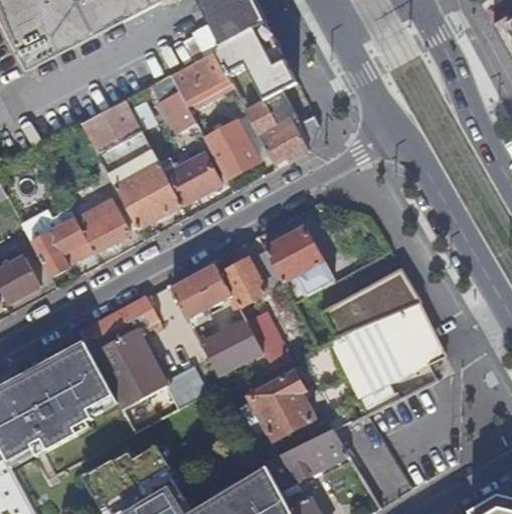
[(219,49),(238,39),(243,36),(251,32),(264,25),(250,0),(0,0),(0,29),(22,71),(160,0),(195,0),(199,8),(219,49)]
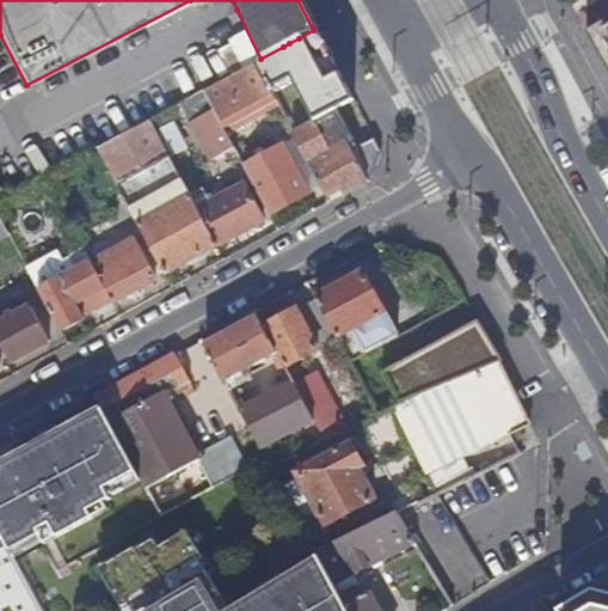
[(607,11),(582,26),(607,73),(607,11)]
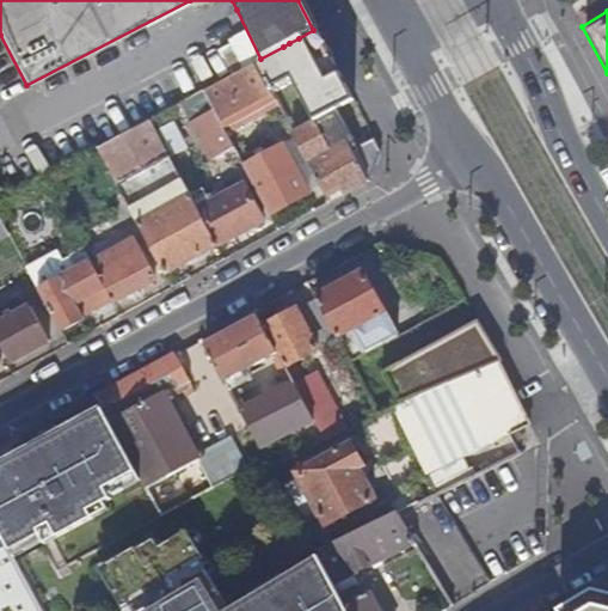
[(299,38),(260,59),(253,62),(268,91),(289,80),(309,120),(333,107),(351,97),(341,78),(325,86),(299,38)]
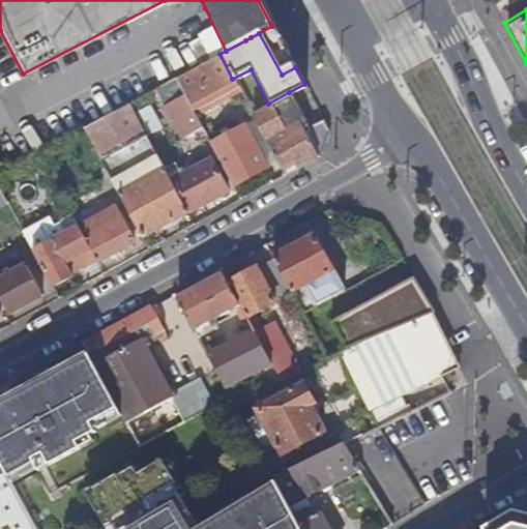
[(186,43),(199,65),(209,60),(198,38),(186,43)]
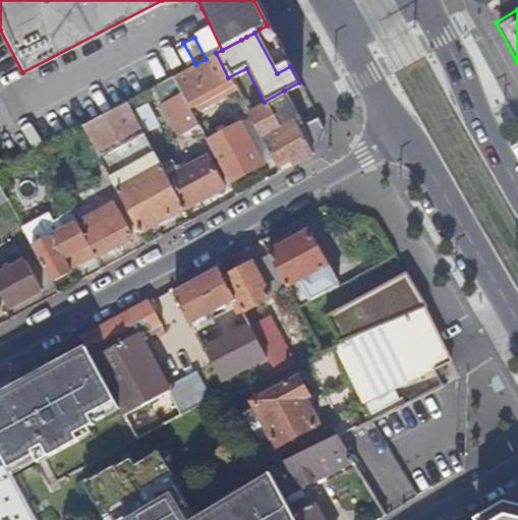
[(188,111),(233,87),(228,77),(216,53),(206,59),(195,64),(170,78),(179,95),(188,111)]
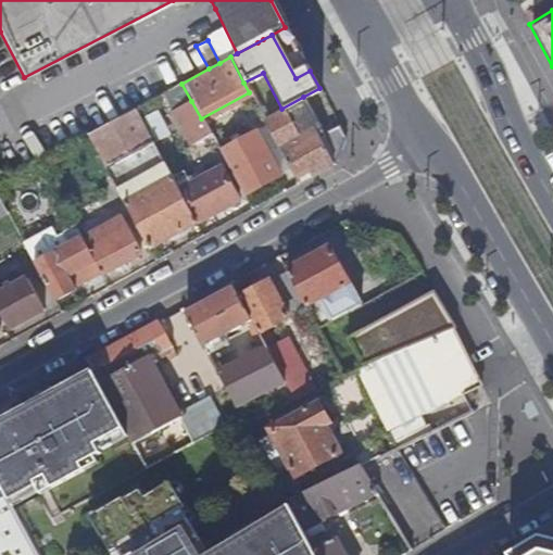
[(297,185),(334,165),(317,136),(323,134),(304,99),(263,121),(297,185)]
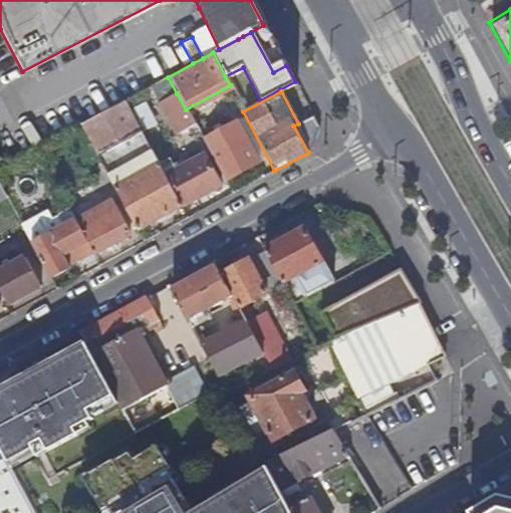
[(176,135),(194,124),(186,109),(177,93),(159,103),(176,135)]
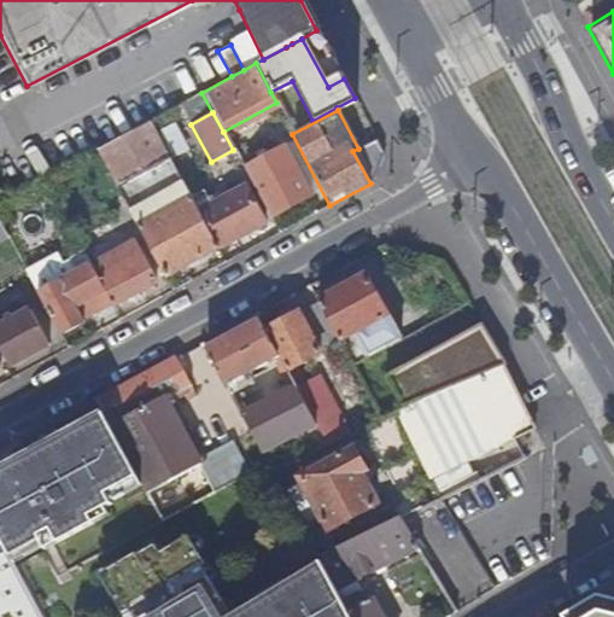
[(192,263),(220,249),(192,198),(148,121),(123,135),(192,263)]
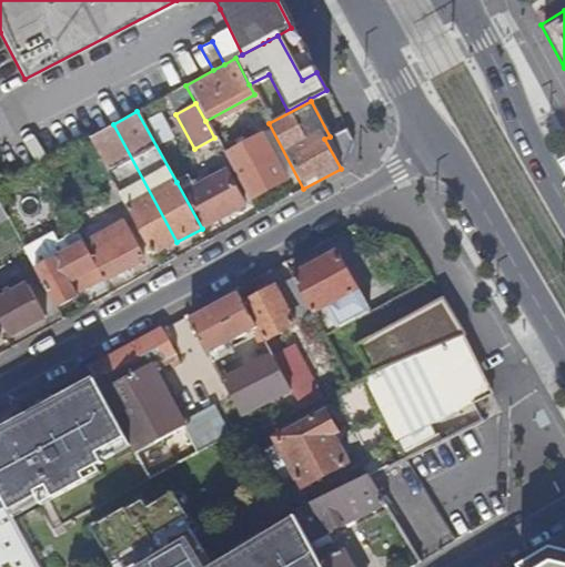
[(163,112),(149,119),(158,138),(172,131),(163,112)]
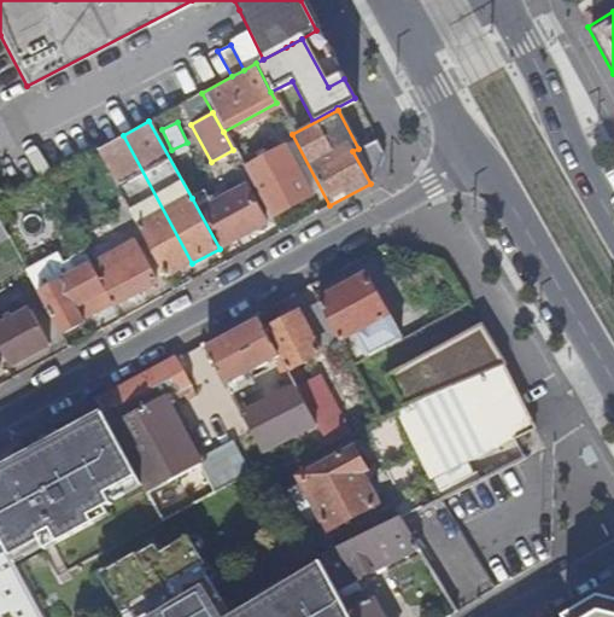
[(165,278),(192,263),(123,135),(95,150),(165,278)]
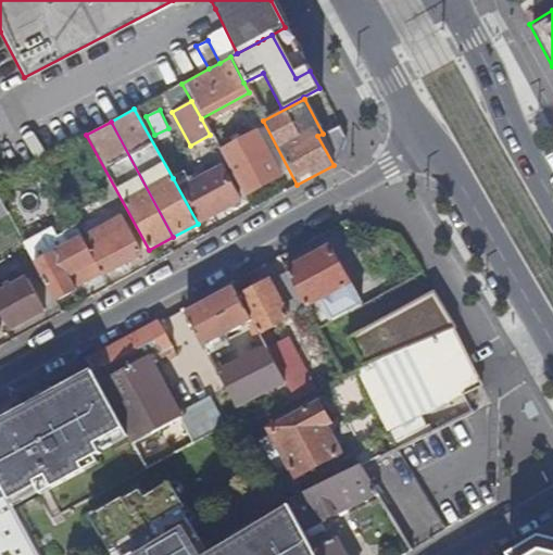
[(243,196),(279,176),(255,133),(220,152),(243,196)]
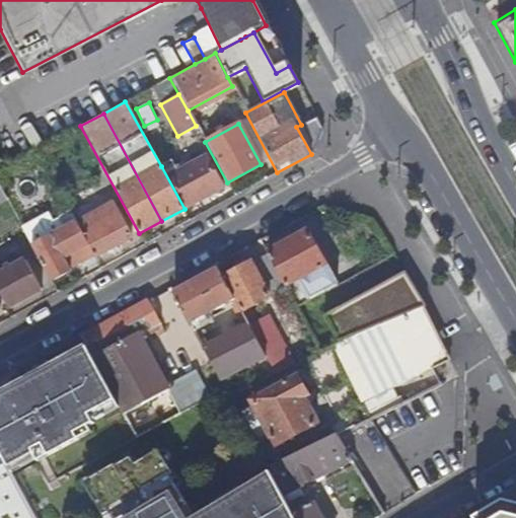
[(185,209),(222,189),(204,157),(177,171),(171,161),(161,166),(185,209)]
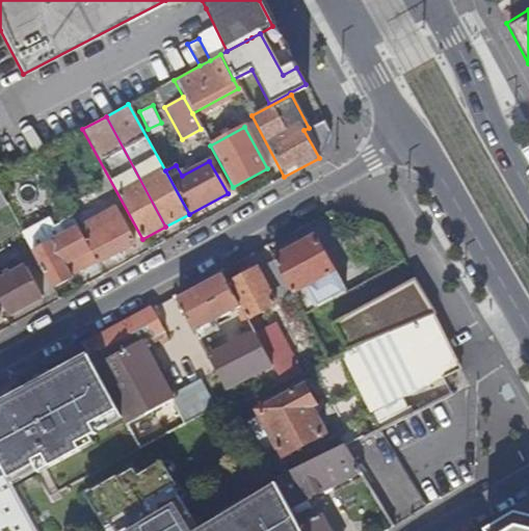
[(97,264),(133,244),(110,203),(85,216),(83,212),(72,217),(89,249),(97,264)]
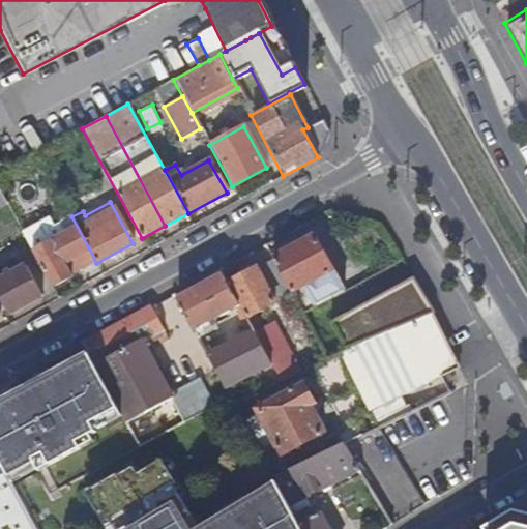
[(47,215),(20,231),(25,240),(31,252),(51,287),(71,275),(64,263),(89,248),(71,216),(70,215),(52,225),(47,215)]
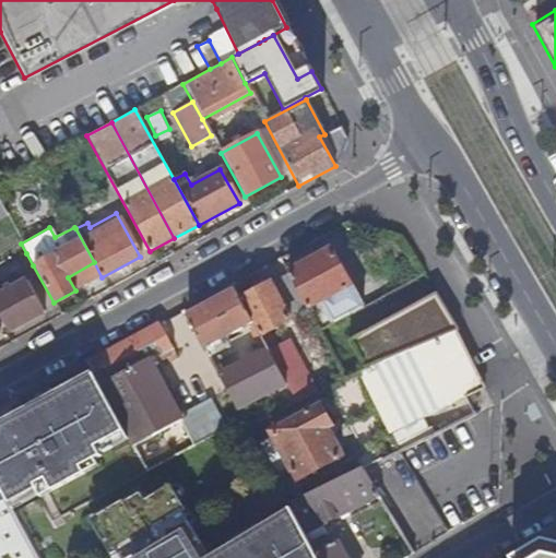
[(319,330),(362,307),(331,250),(300,268),(288,273),(307,309),(319,330)]
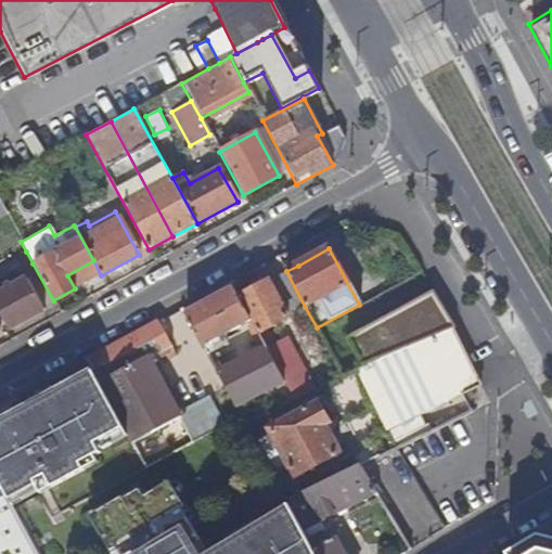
[(286,271),(268,281),(287,317),(305,307),(286,271)]
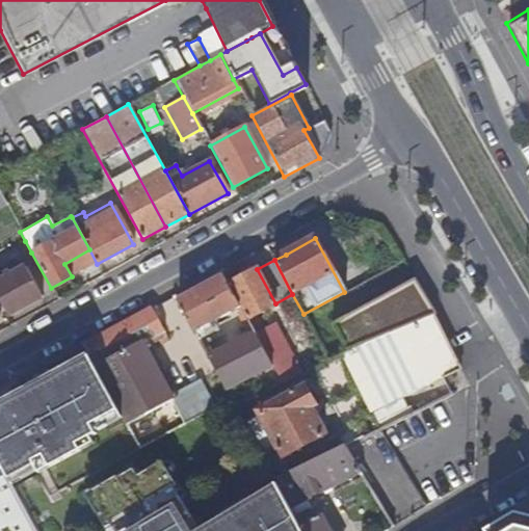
[(0,303),(6,315),(40,297),(25,268),(0,281),(0,303)]
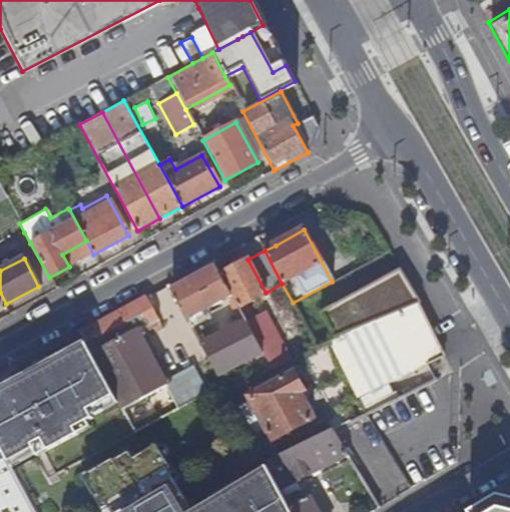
[(244,304),(266,293),(247,260),(219,275),(237,308),(244,304)]
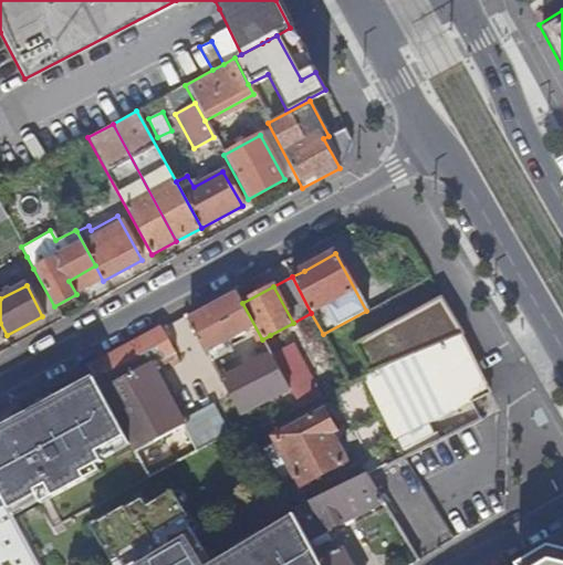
[(240,414),(289,388),(271,356),(262,339),(242,303),(238,292),(188,318),(240,414)]
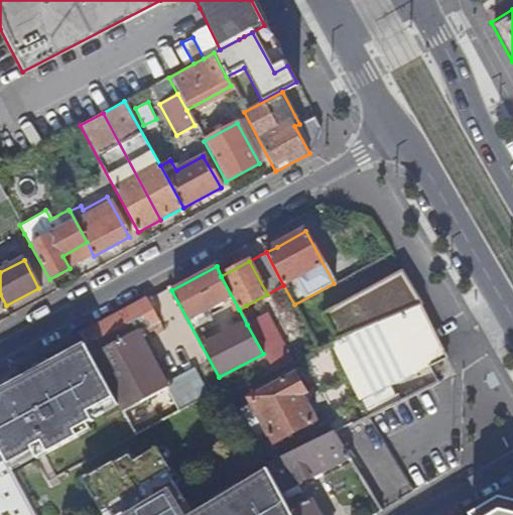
[(400,269),(322,310),(337,340),(422,302),(400,269)]
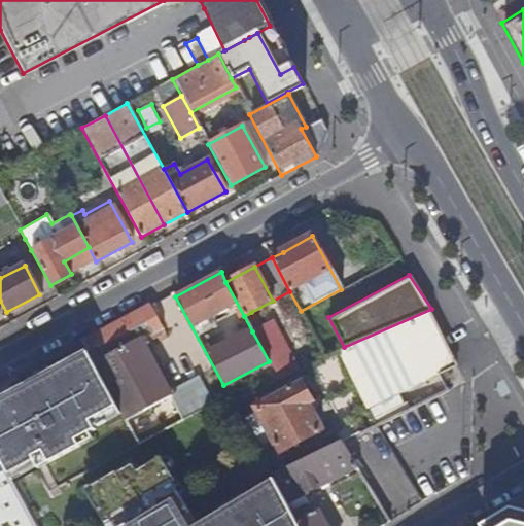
[(139,443),(213,404),(189,361),(162,377),(141,339),(163,327),(149,305),(82,341),(118,406),(139,443)]
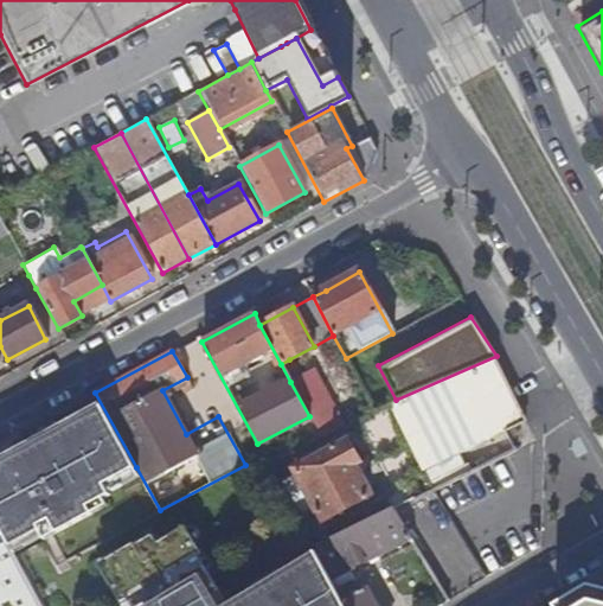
[(396,400),(391,401),(422,469),(527,418),(498,358),(496,356),(396,400)]
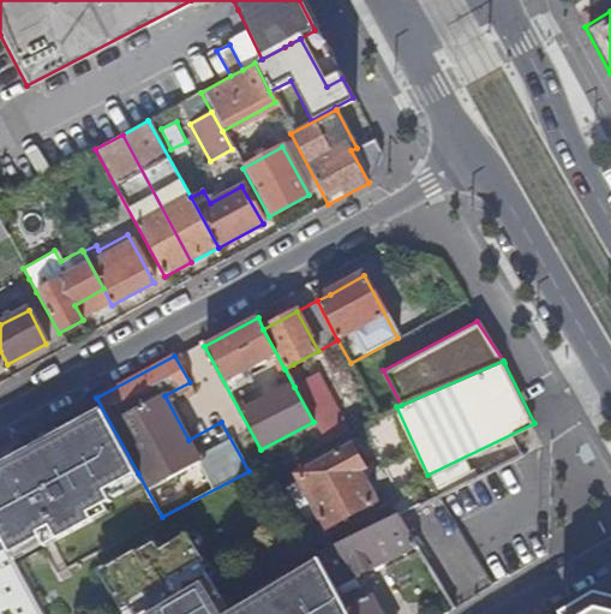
[(303,382),(293,364),(285,369),(294,387),(303,382)]
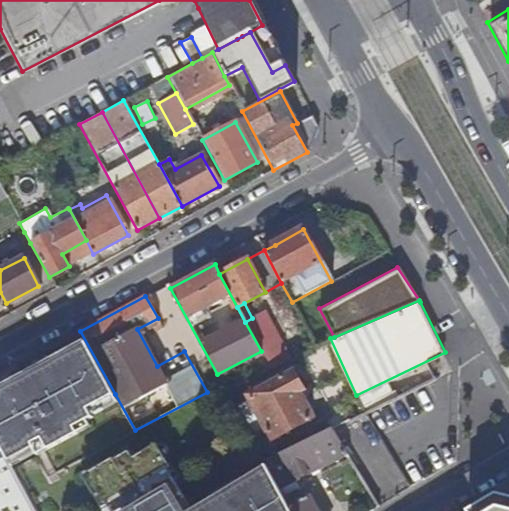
[(252,318),(245,322),(261,351),(271,368),(288,359),(263,312),(252,318)]
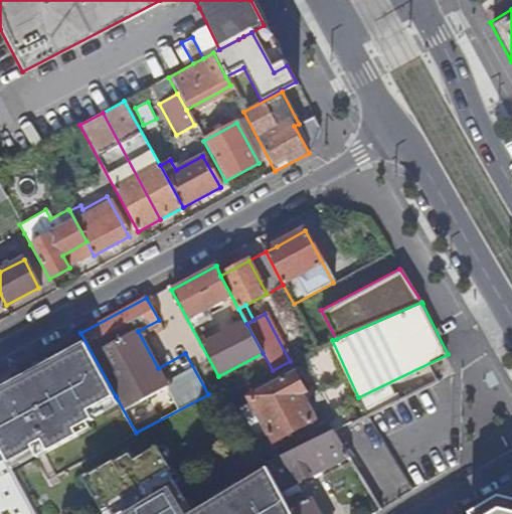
[(116,396),(86,342),(48,362),(49,363),(0,389),(0,448),(9,465),(38,448),(43,456),(78,436),(75,430),(94,419),(90,411),(116,396)]
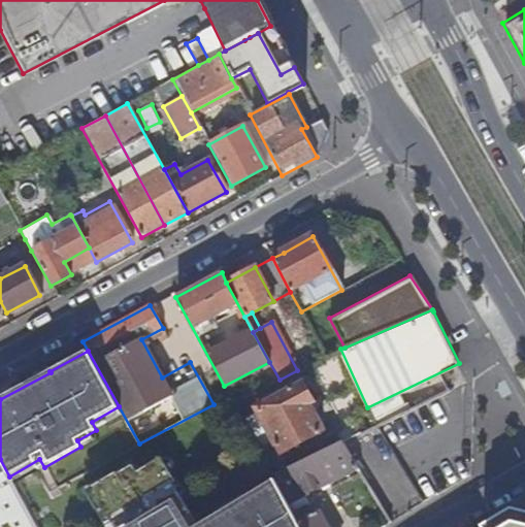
[(314,402),(301,382),(256,407),(281,453),(321,430),(307,405),(314,402)]
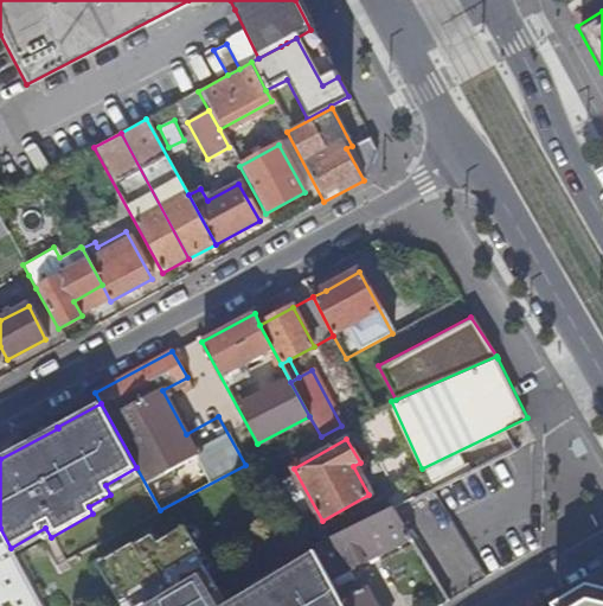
[(329,579),(410,537),(392,509),(313,547),(319,560),(329,579)]
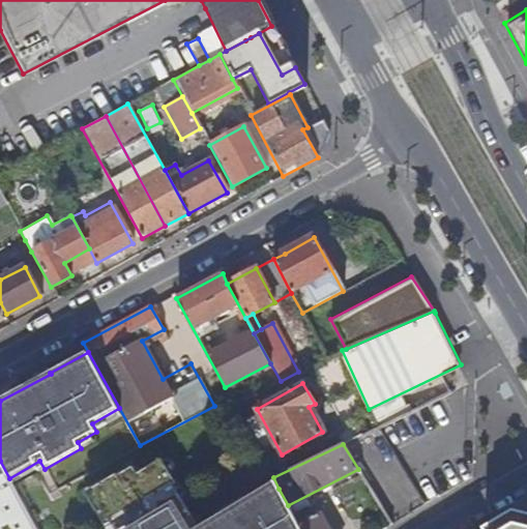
[(117,474),(90,490),(100,507),(96,509),(107,526),(111,523),(114,528),(300,528),(290,507),(288,505),(279,489),(253,504),(251,500),(231,511),(230,509),(197,528),(189,528),(185,521),(193,517),(174,486),(177,483),(163,460),(138,474),(134,467),(118,476),(117,474)]
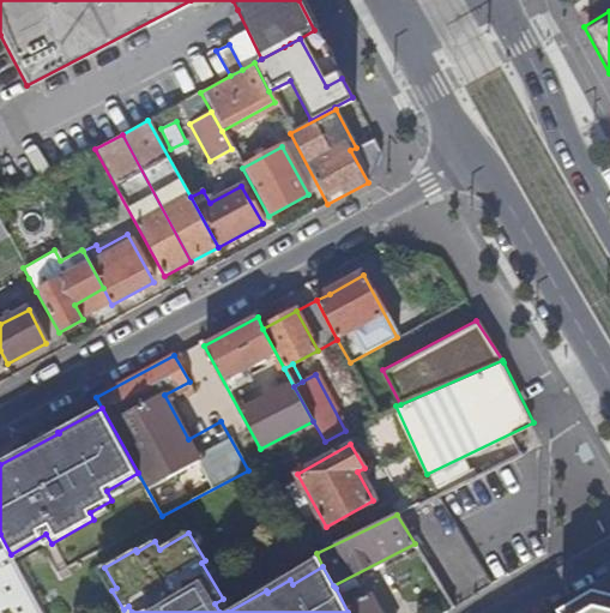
[(0,612),(42,612),(11,554),(0,534),(0,612)]
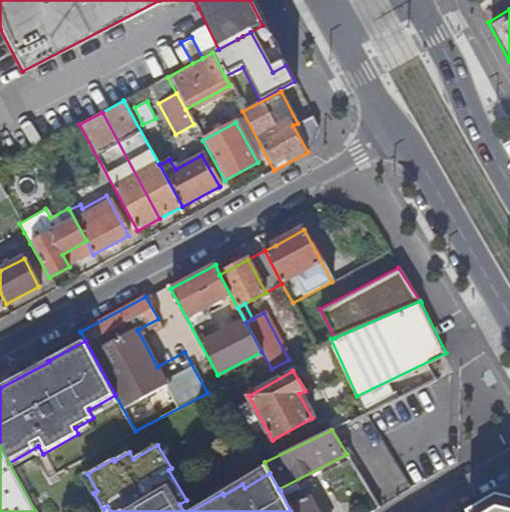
[(316,511),(308,497),(302,500),(297,491),(288,496),(285,489),(281,491),(291,511),(316,511)]
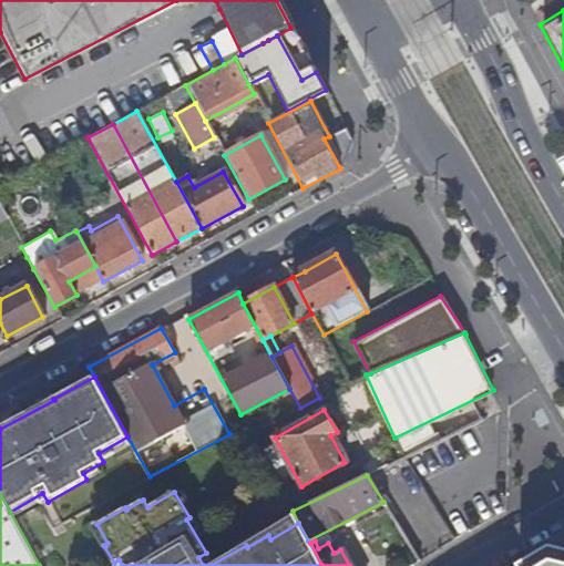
[(563,565),(563,551),(550,547),(532,557),(518,565),(563,565)]
